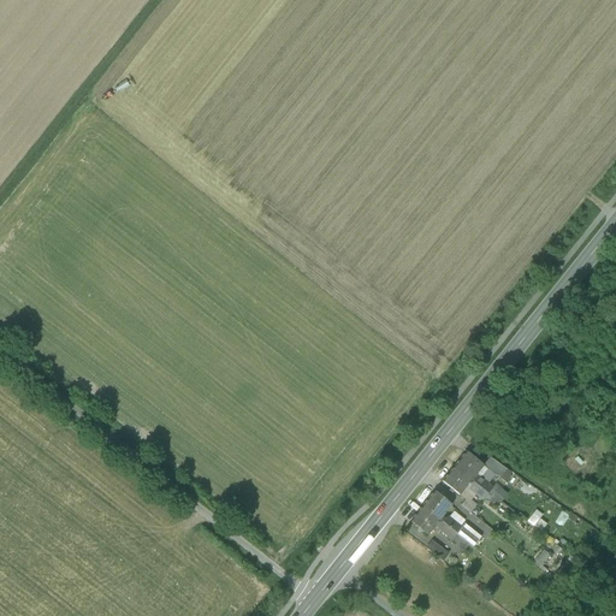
[(484,467),(466,452),(454,467),(472,481),(474,479),(484,467)]
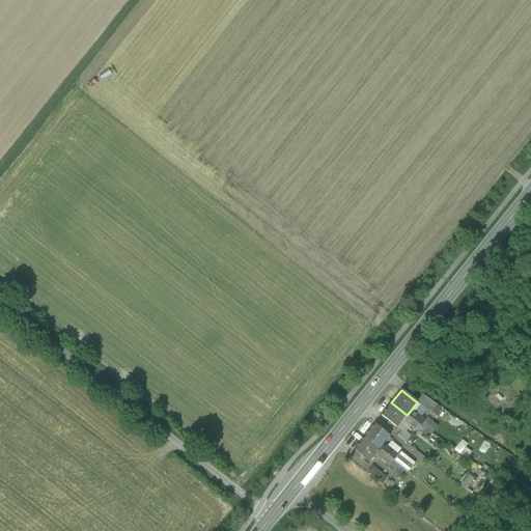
[(427,398),(421,407),(430,413),(436,404),(427,398)]
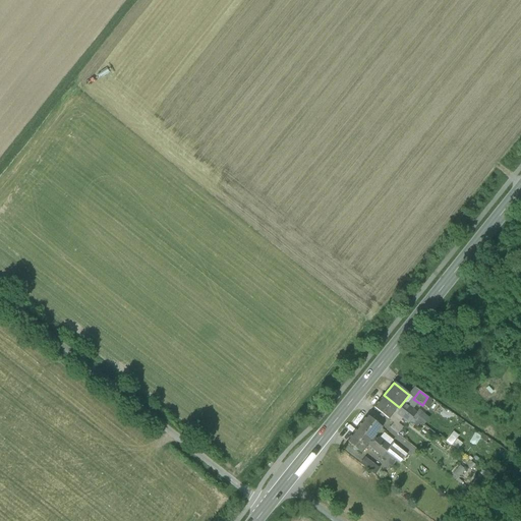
[(399,407),(384,395),(373,408),(389,419),(397,410),(399,407)]
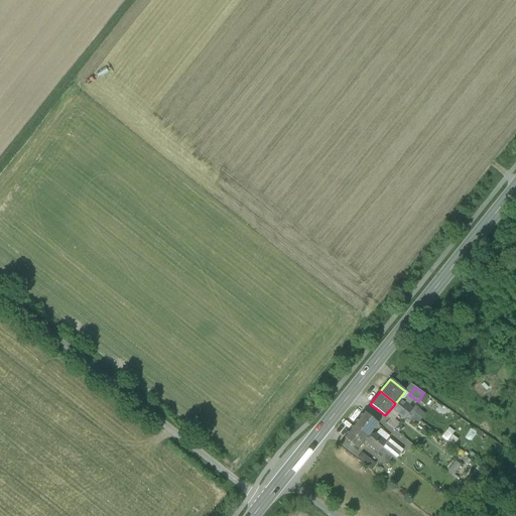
[(413,409),(402,400),(401,400),(399,402),(397,401),(395,403),(408,414),(413,409)]
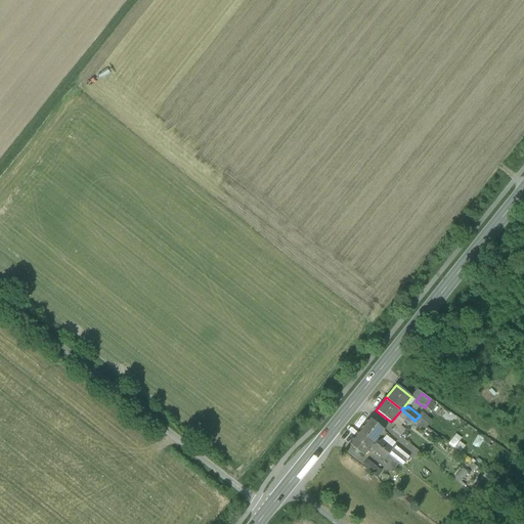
[(415,421),(401,409),(399,412),(401,413),(399,416),(399,418),(404,422),(410,426),(415,421)]
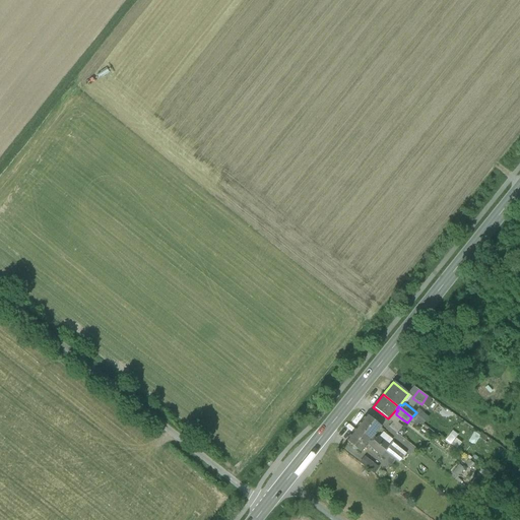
[(396,425),(401,418),(396,414),(396,412),(398,410),(396,409),(388,418),(391,421),(392,421),(396,425)]
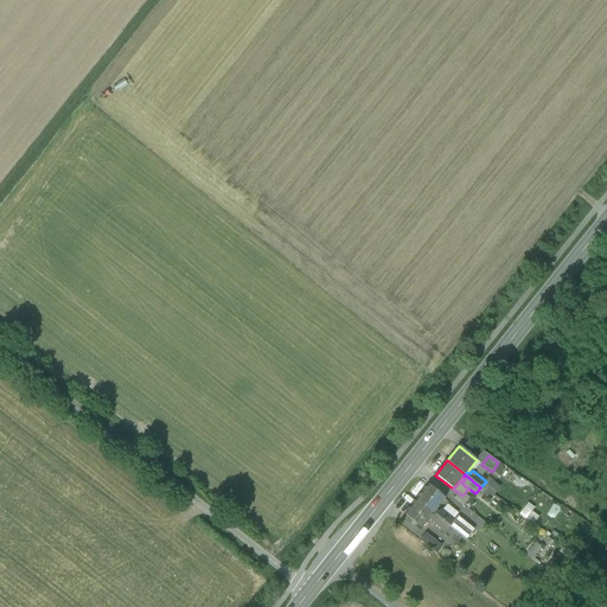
[(486,481),(480,487),(491,496),(496,490),(486,481)]
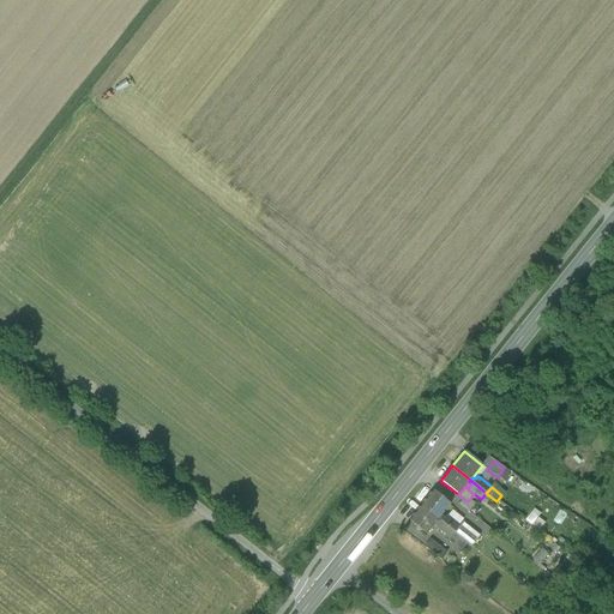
[(450,504),(433,491),(421,505),(438,519),(440,516),(450,504)]
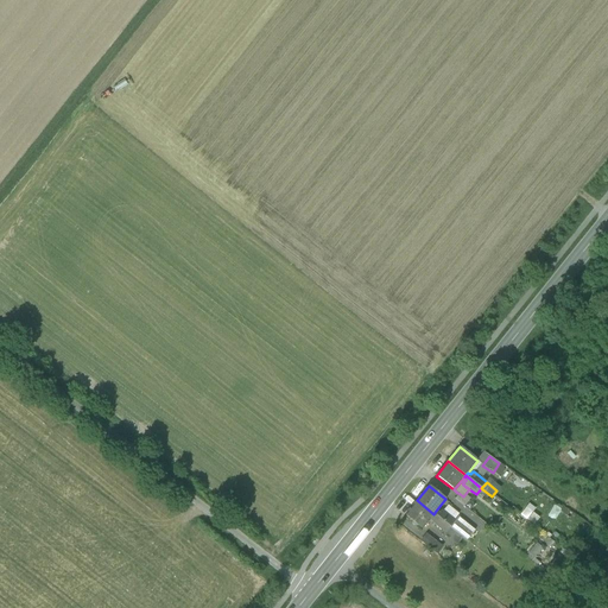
[(457,493),(454,498),(464,507),(469,501),(463,496),(458,493),(457,493)]
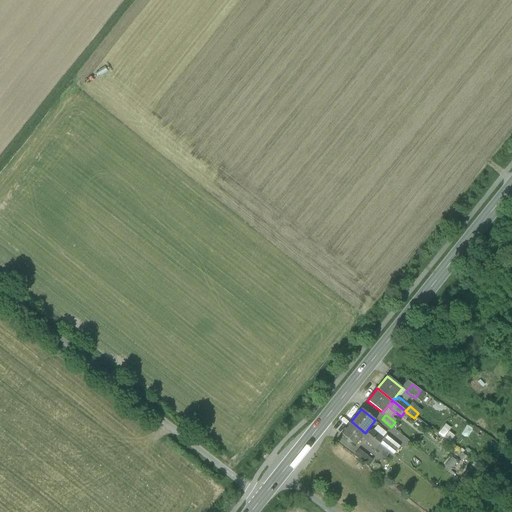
[(365,433),(351,421),(341,434),(355,445),(363,435),(365,433)]
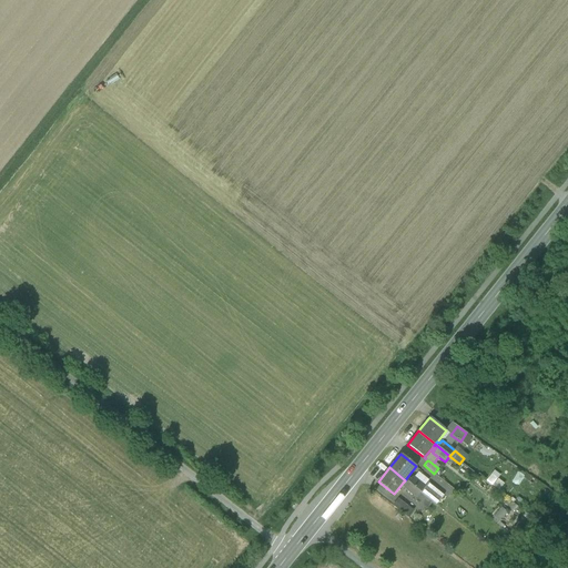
[(418,473),(414,477),(424,486),(428,480),(418,473)]
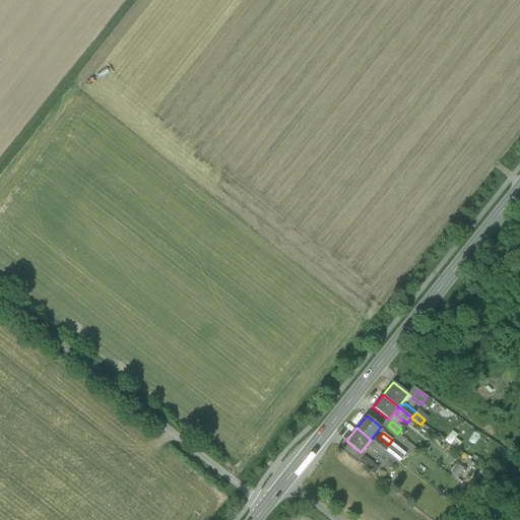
[(457,437),(452,433),(446,441),(451,445),(457,437)]
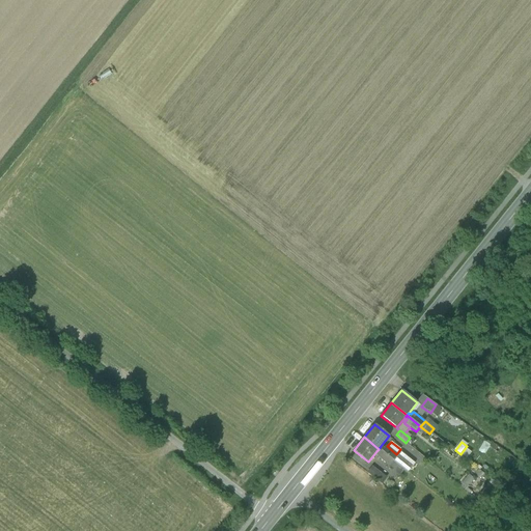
[(387,446),(386,446),(385,446),(384,448),(381,446),(379,449),(393,460),(397,455),(396,454),(387,446)]
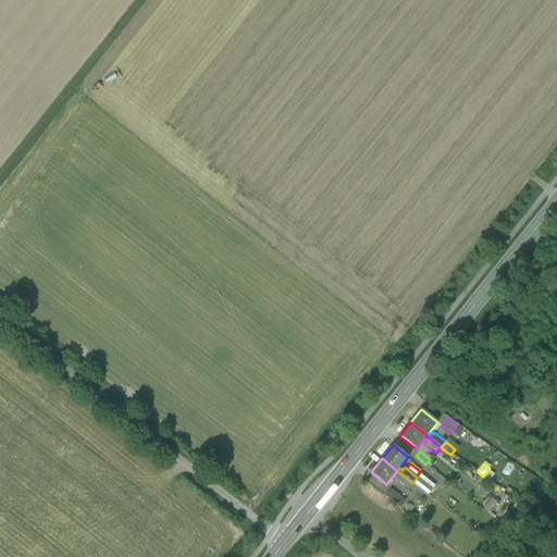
[(412,483),(397,471),(395,473),(398,475),(396,478),(396,480),(408,489),(412,483)]
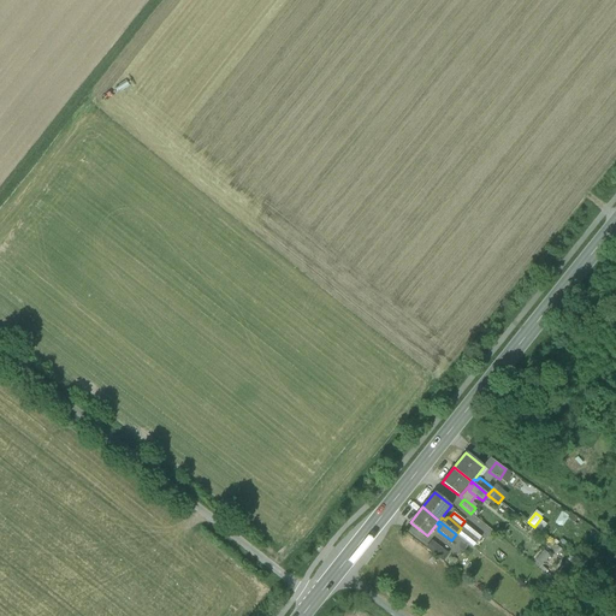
[(461,528),(456,534),(469,545),(473,548),(481,538),(465,523),(461,528)]
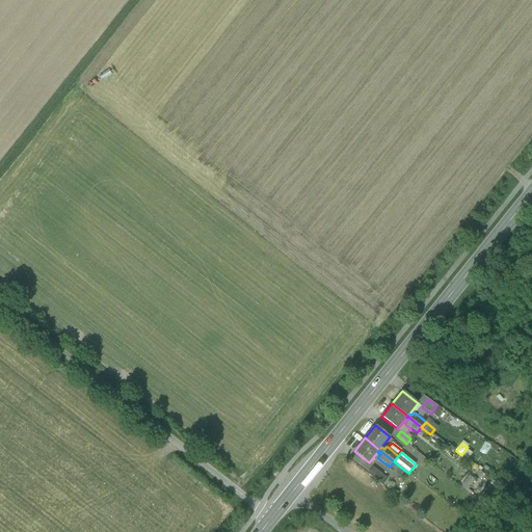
[(399,478),(405,471),(394,461),(390,467),(394,471),(393,472),(399,478)]
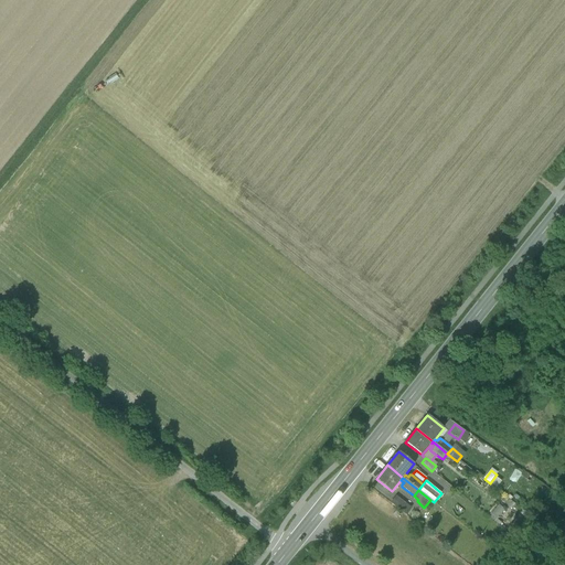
[(409,509),(396,498),(392,503),(405,514),(409,509)]
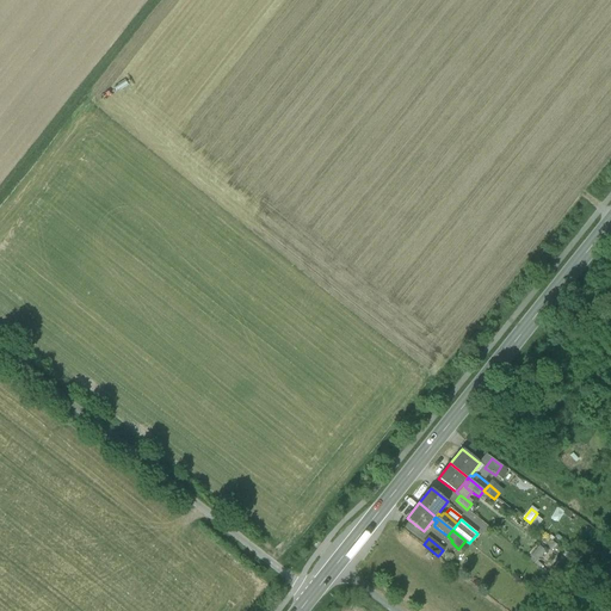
[(544,551),(539,548),(532,556),(538,561),(544,551)]
